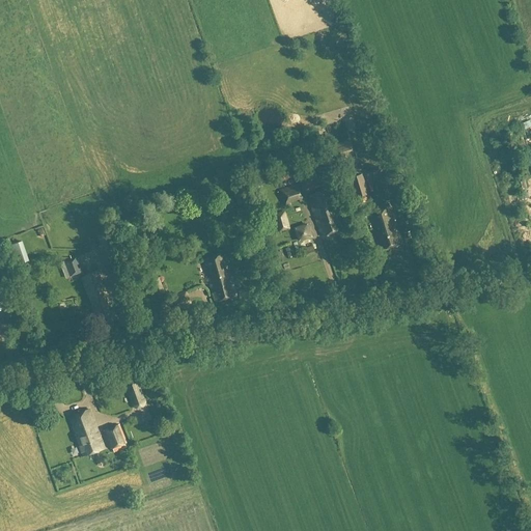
[(348,141),(331,146),(336,163),(354,157),(348,141)]
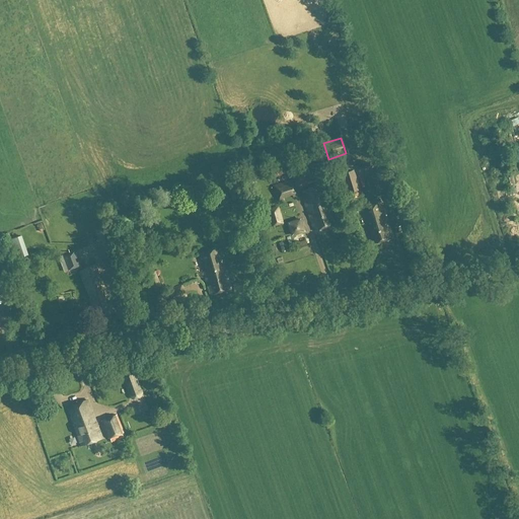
[(518,145),(516,146),(509,148),(515,171),(518,170),(518,145)]
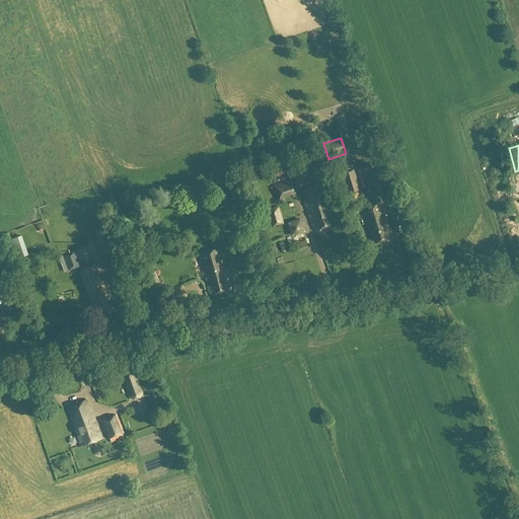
[(335,176),(341,197),(359,191),(353,170),(335,176)]
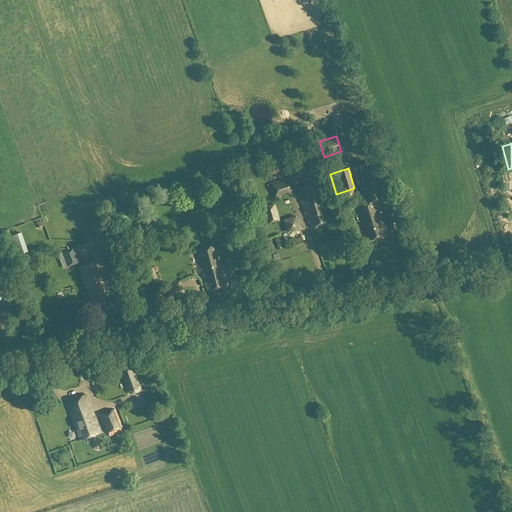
[(365,173),(368,185),(380,181),(377,169),(365,173)]
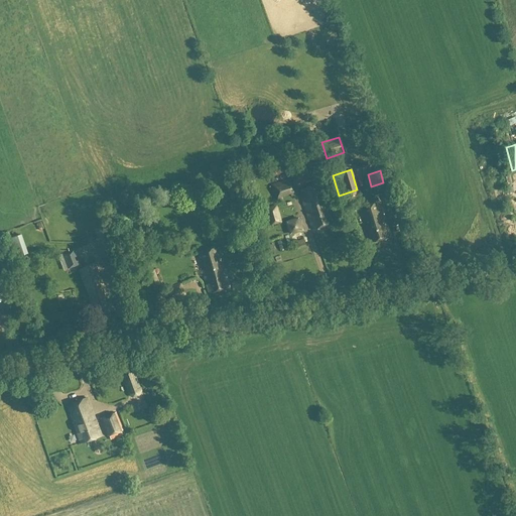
[(293,197),(287,179),(270,185),(276,202),(293,197)]
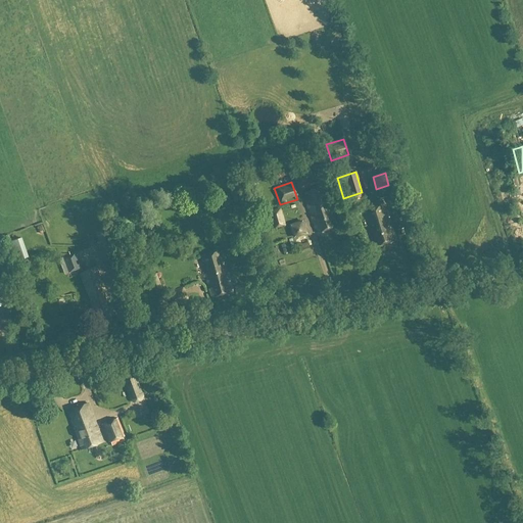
[(321,188),(301,195),(316,234),(336,227),(321,188)]
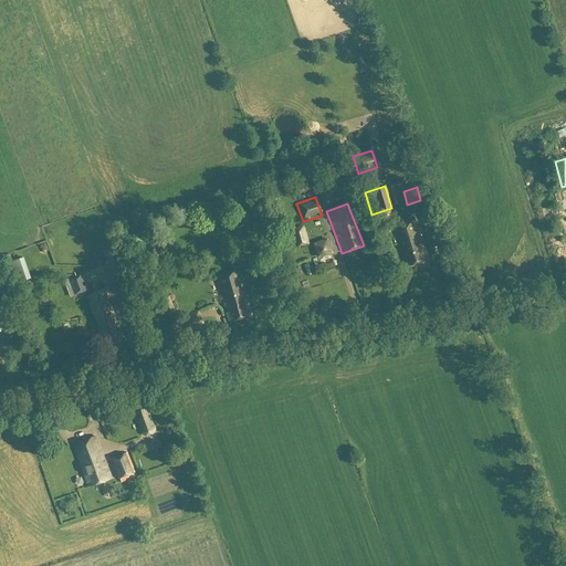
[(420,244),(412,219),(405,222),(405,223),(401,224),(400,223),(392,226),(405,266),(427,260),(421,243),(420,244)]
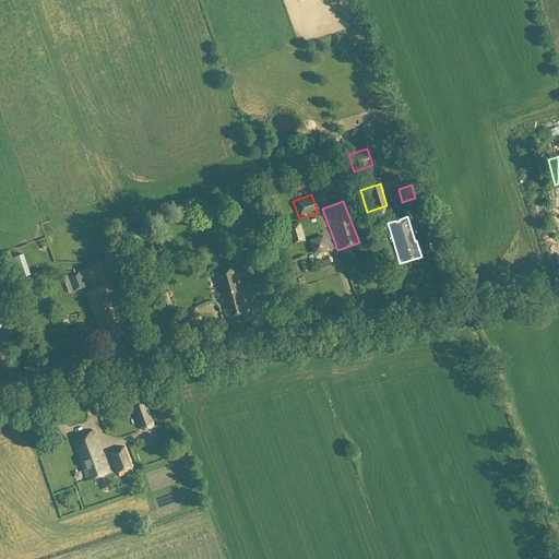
[(304,241),(299,223),(287,226),(293,245),(304,241)]
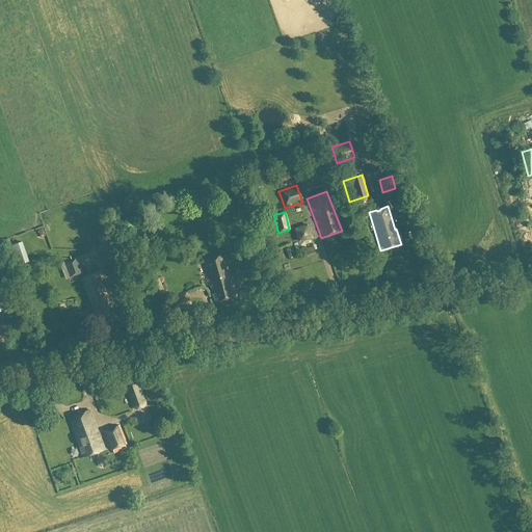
[(306,225),(298,230),(301,235),(309,231),(306,225)]
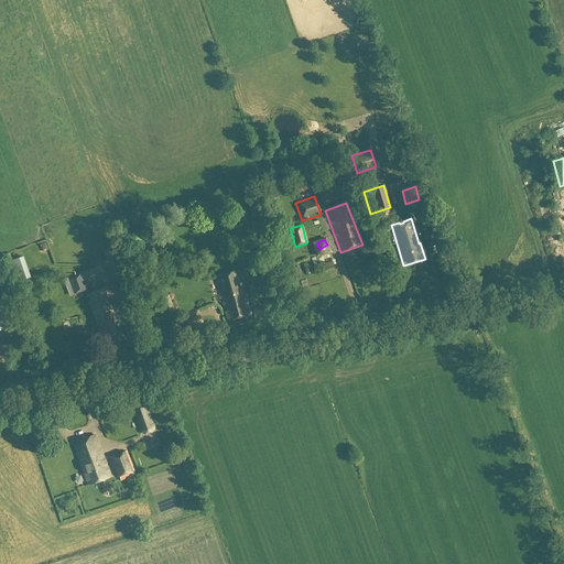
[(18,258),(21,278),(30,277),(25,256),(18,258)]
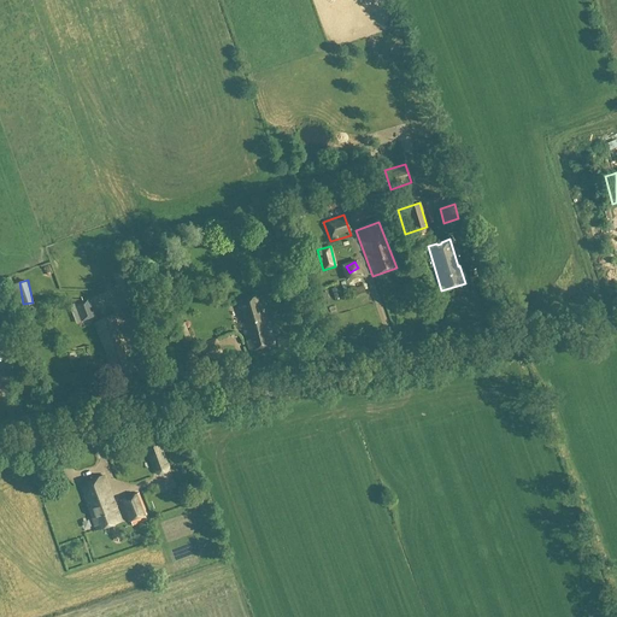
[(131,281),(113,287),(124,322),(144,318),(131,281)]
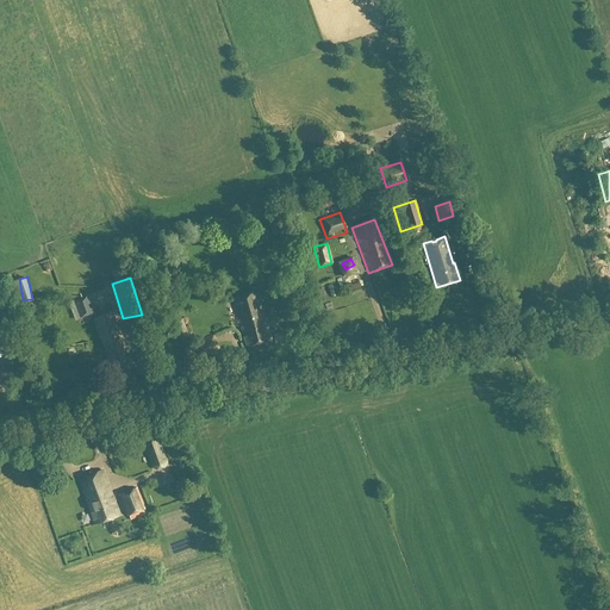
[(361,291),(359,282),(347,286),(349,294),(361,291)]
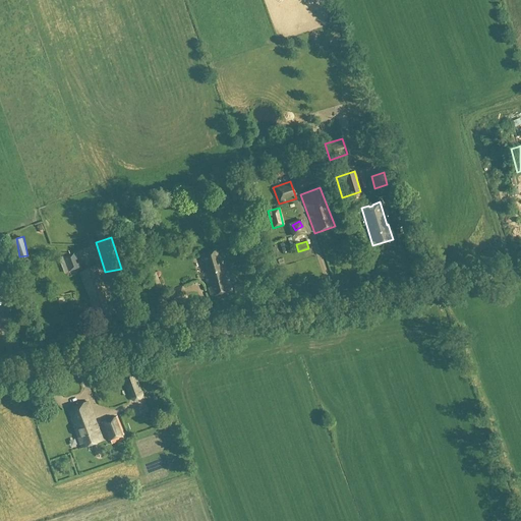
[(64,256),(59,244),(48,248),(52,261),(64,256)]
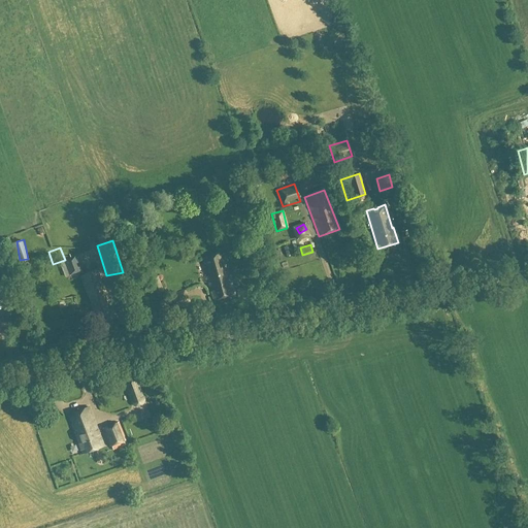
[(221,253),(201,259),(204,269),(206,269),(208,276),(206,277),(213,301),(234,294),(229,279),(221,253)]
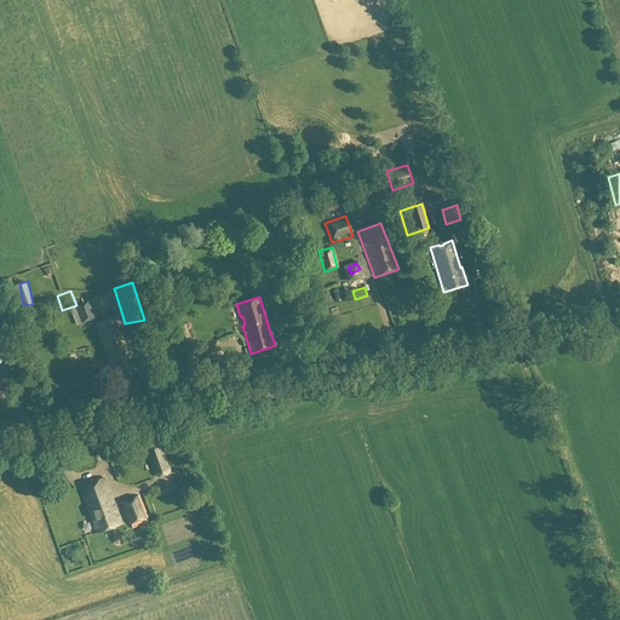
[(74,326),(95,320),(90,302),(68,308),(74,326)]
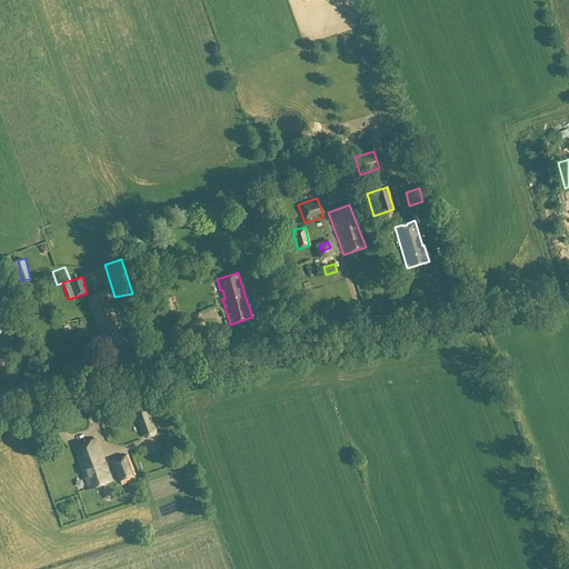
[(263,290),(276,289),(273,277),(261,279),(263,290)]
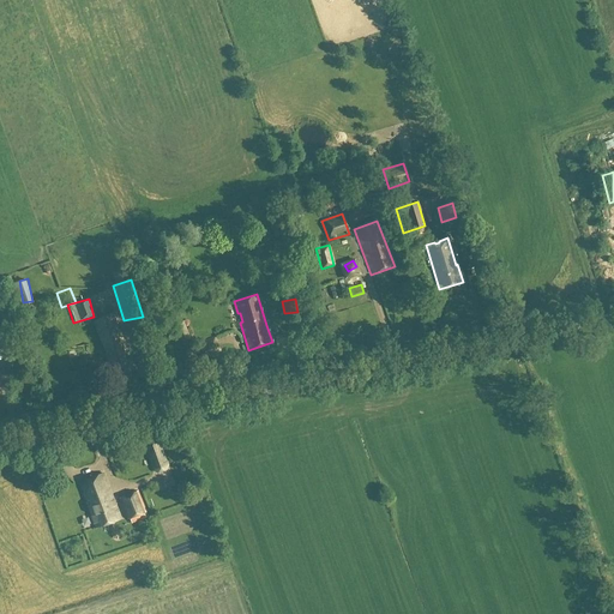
[(167,312),(176,308),(174,301),(163,305),(167,312)]
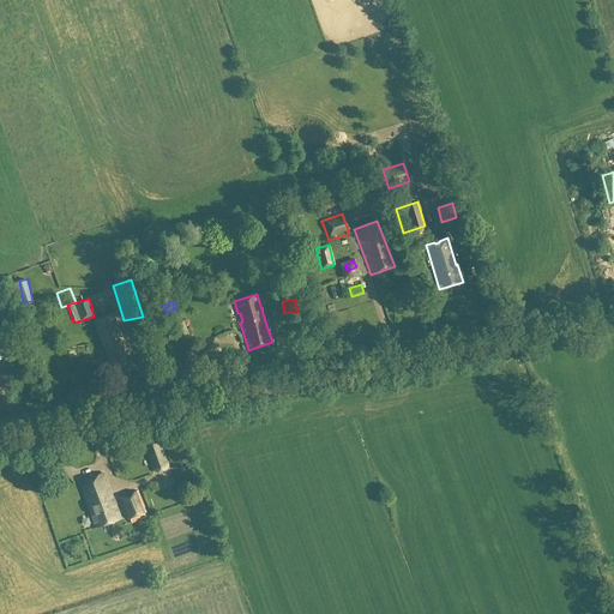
[(112,314),(94,321),(107,357),(106,357),(114,378),(134,369),(128,354),(127,351),(125,344),(124,344),(112,314)]
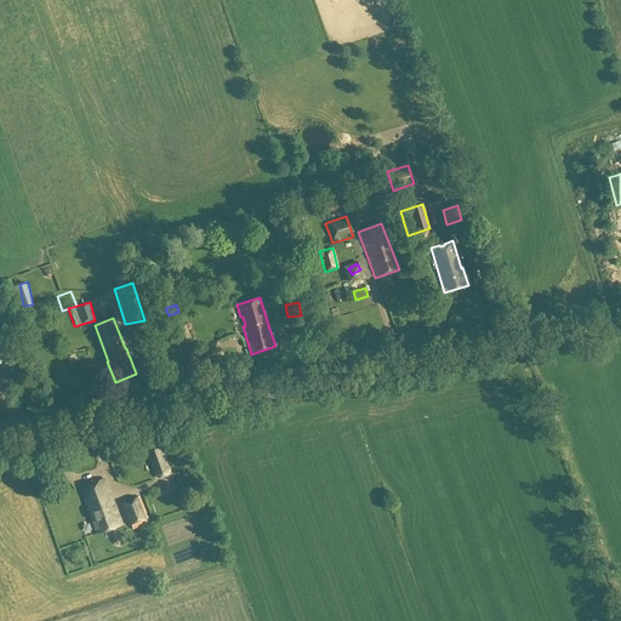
[(193,343),(184,325),(174,329),(180,348),(193,343)]
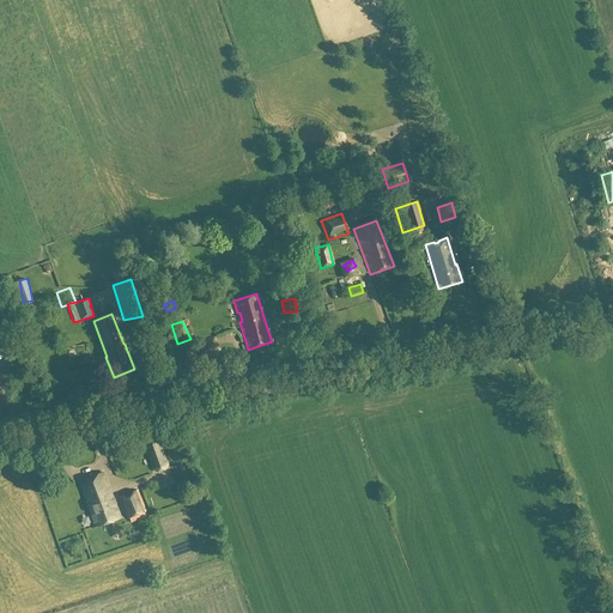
[(201,359),(220,351),(218,346),(216,347),(213,343),(216,341),(214,337),(195,344),(201,359)]
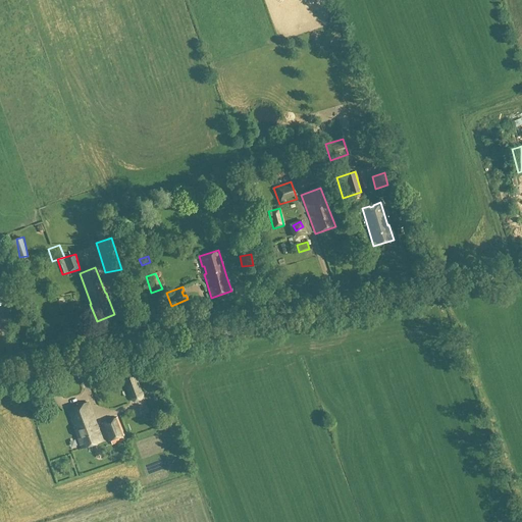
[(0,297),(0,306),(10,304),(8,295),(0,297)]
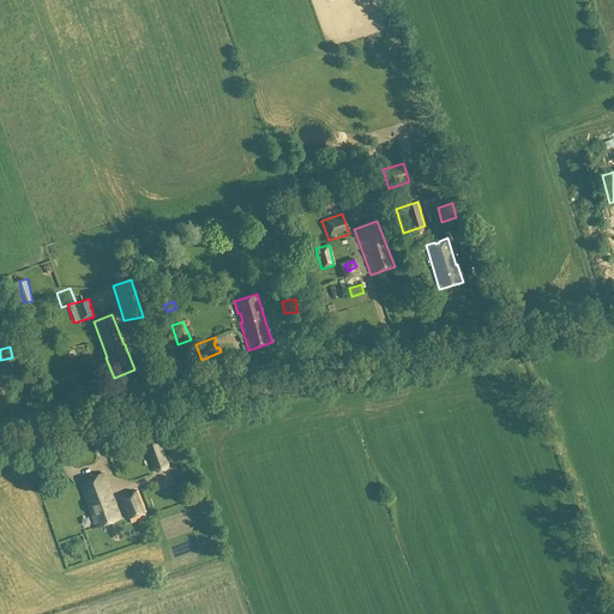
[(19,355),(5,360),(10,375),(24,371),(19,355)]
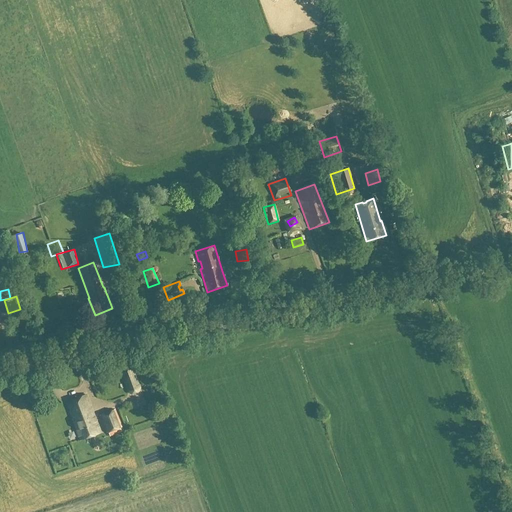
[(118,298),(112,299),(114,307),(120,305),(118,298)]
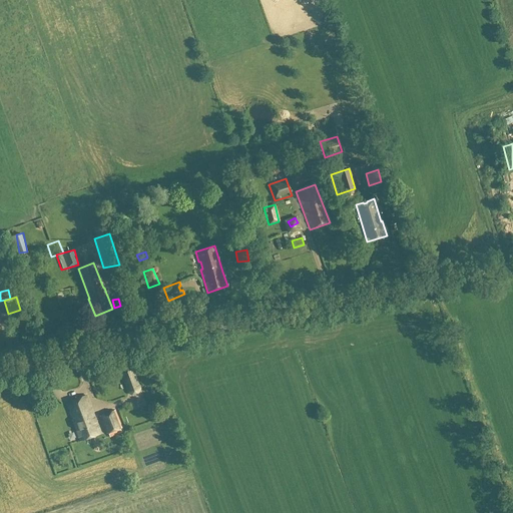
[(128,368),(121,370),(119,374),(127,395),(130,397),(138,394),(140,390),(132,370),(128,368)]
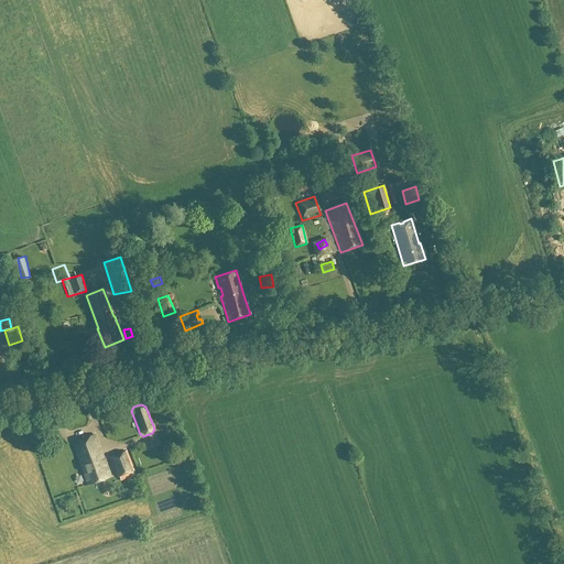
[(94,435),(72,443),(79,465),(80,465),(86,486),(109,479),(105,466),(104,466),(94,435)]
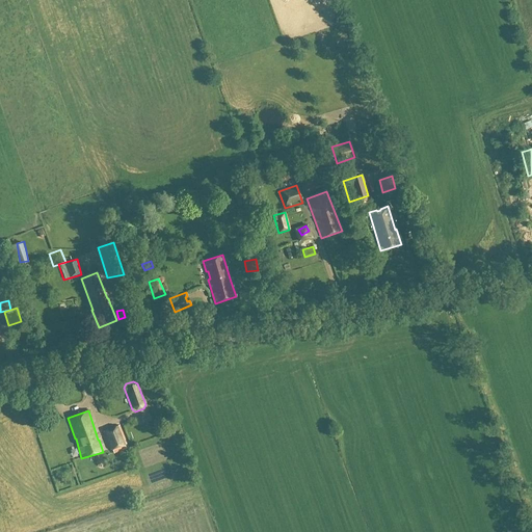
[(126,444),(118,426),(103,432),(110,450),(112,450),(113,453),(126,449),(124,445),(126,444)]
